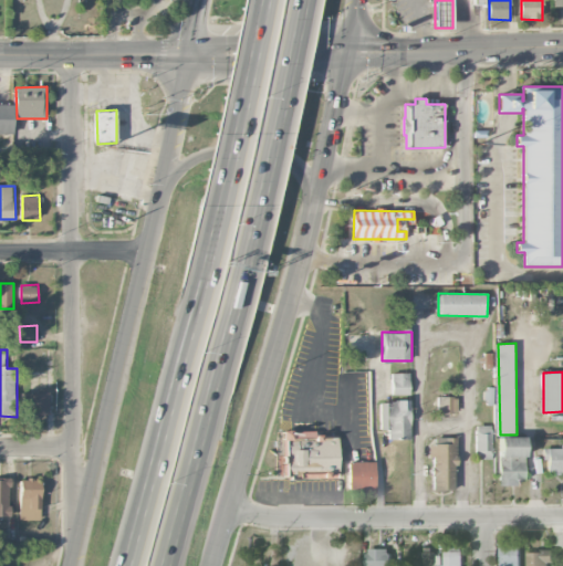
[(394,373),(393,395),(410,395),(412,374),(394,373)]
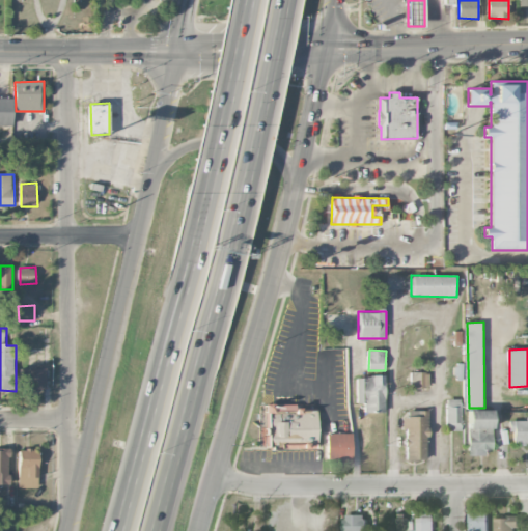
[(48,367),(21,366),(21,390),(47,390),(48,367)]
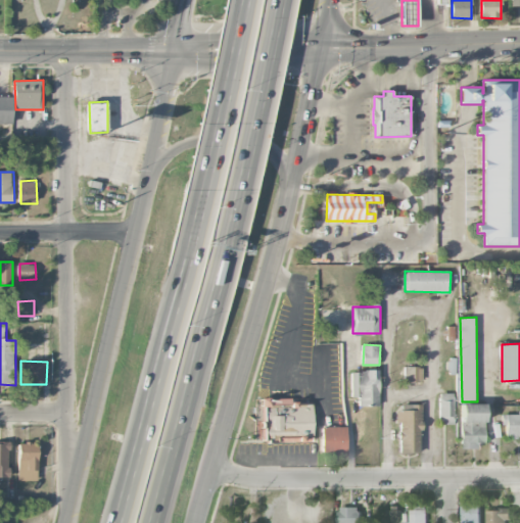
[(406,381),(424,382),(424,367),(407,366),(406,381)]
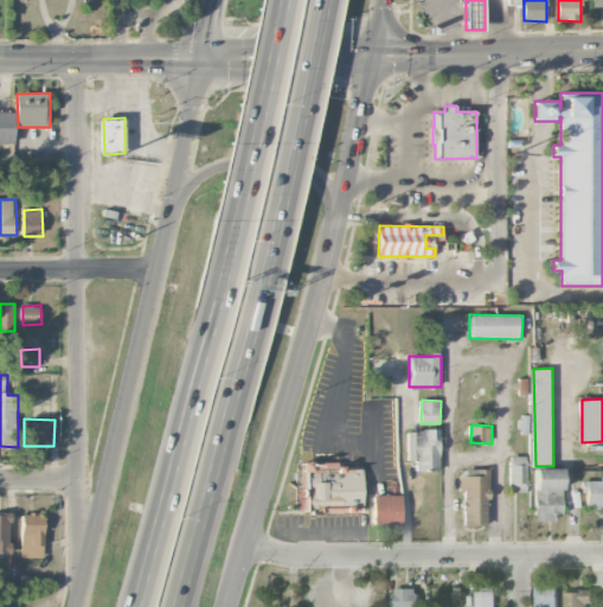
[(409,461),(417,461),(417,472),(442,471),(441,430),(409,430),(409,461)]
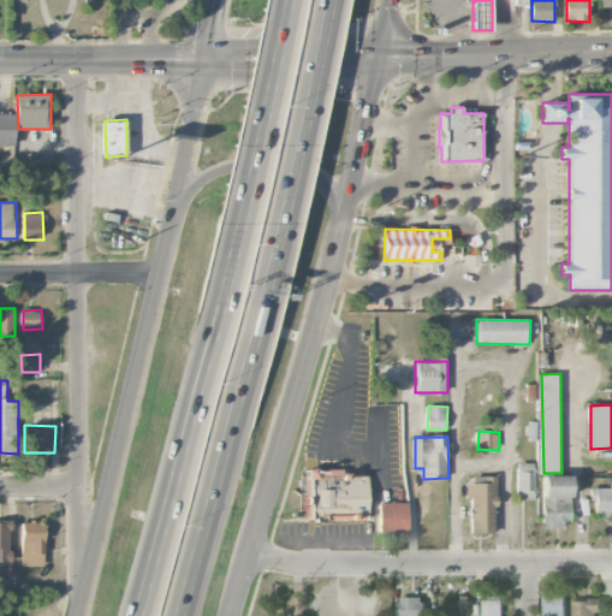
[(518,463),(520,499),(536,499),(535,463),(518,463)]
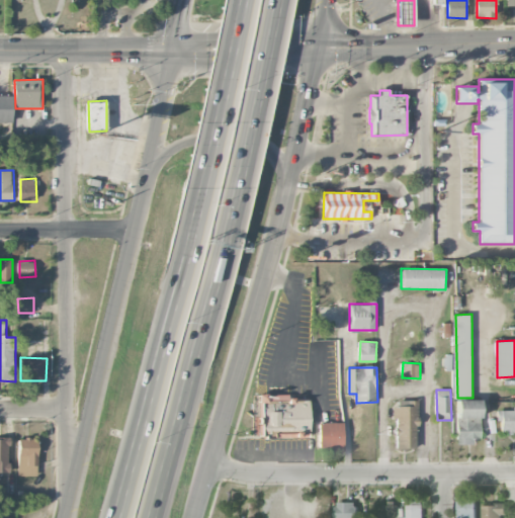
[(261,436),(268,436),(268,439),(276,439),(276,437),(297,437),(297,439),(303,439),(303,437),(310,437),(310,434),(312,434),(311,401),(310,401),(310,399),(268,399),(268,395),(260,395),(261,436)]
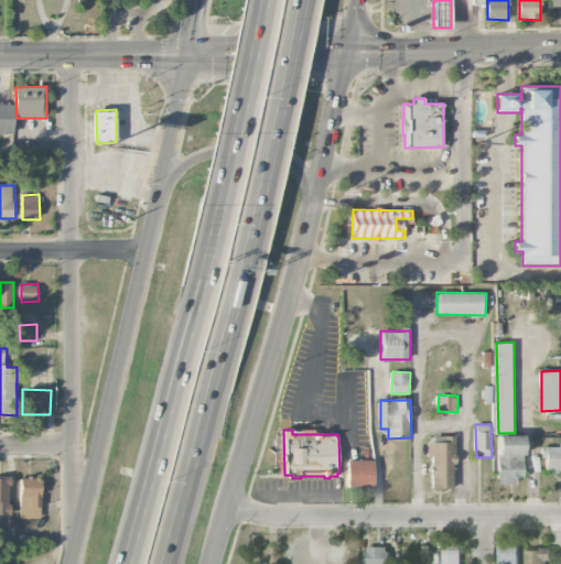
[(456,436),(432,435),(431,489),(455,489),(456,436)]
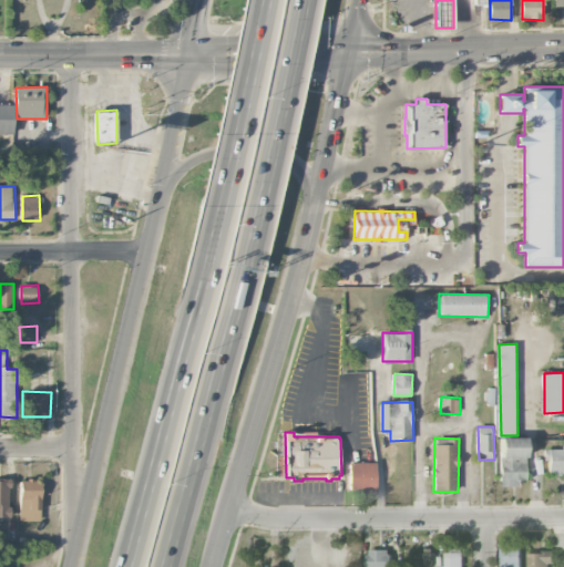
[(527,485),(527,437),(501,437),(502,485),(527,485)]
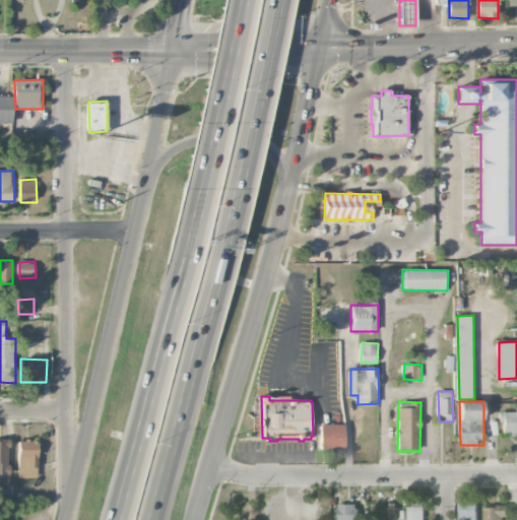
[(516,411),(503,412),(504,435),(516,434),(516,411)]
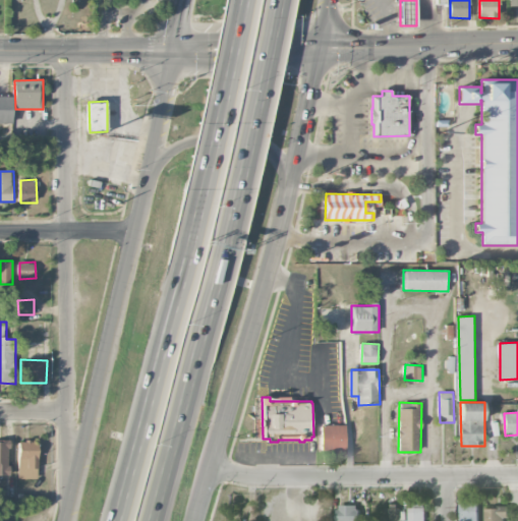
[(347,424),(323,425),(323,454),(347,454),(347,424)]
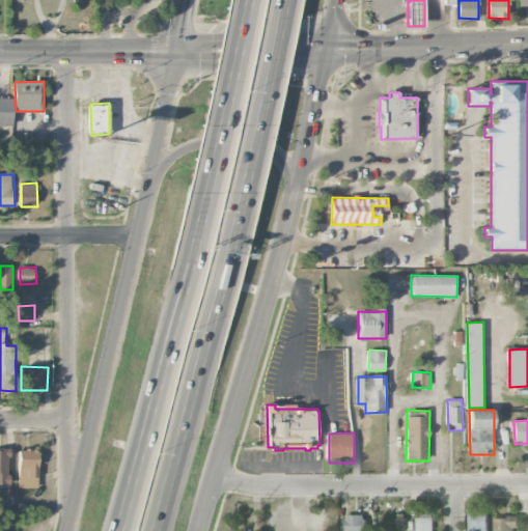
[(0,448),(0,484),(10,484),(10,449),(0,448)]
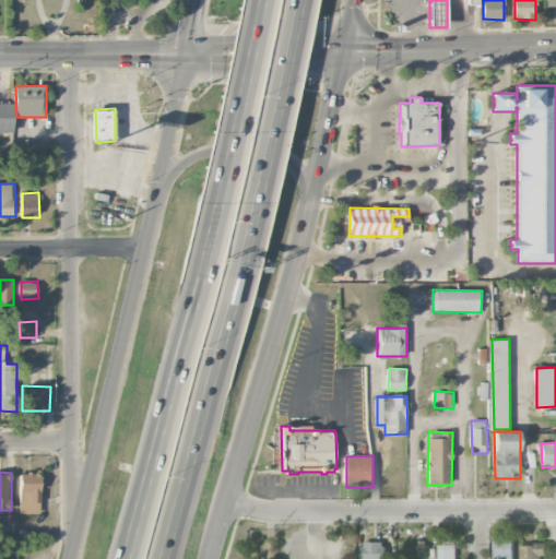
[(22,473),(21,513),(42,514),(42,473),(22,473)]
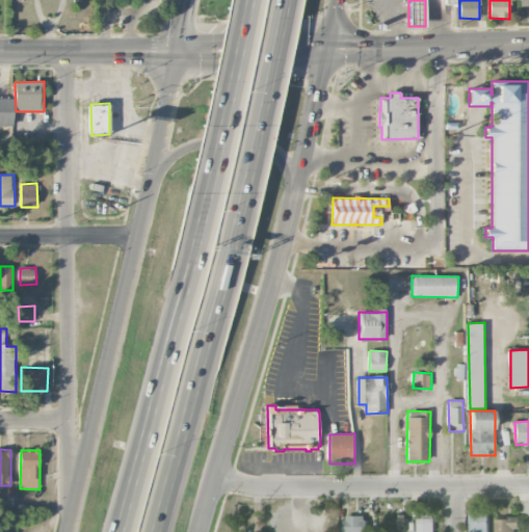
[(492,531),(492,512),(474,512),(474,531),(492,531)]
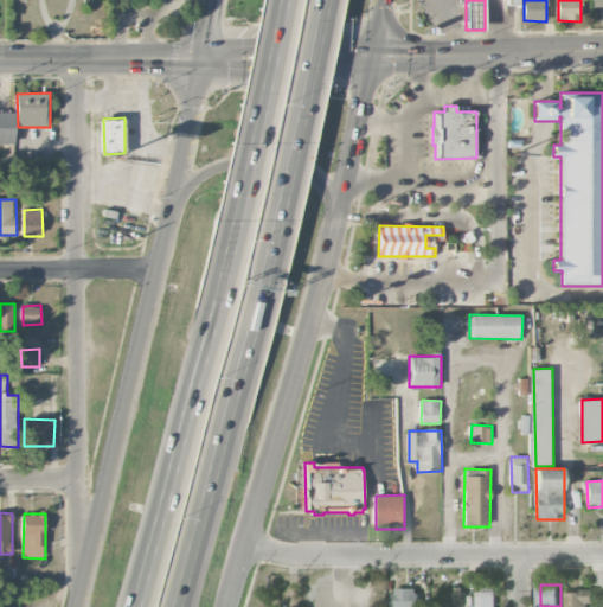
[(480,606),(499,606),(500,587),(481,587),(480,606)]
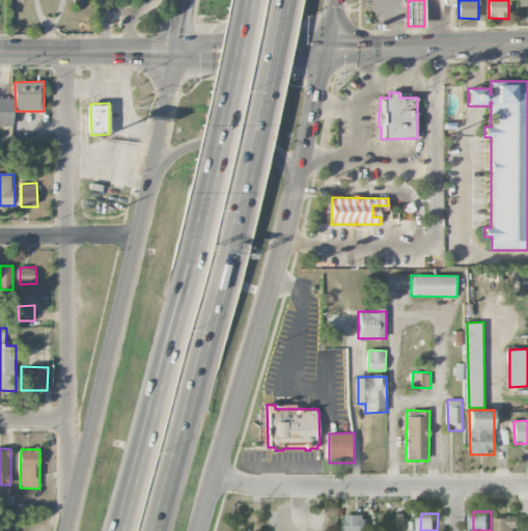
[(370,530),(370,514),(348,514),(348,530),(370,530)]
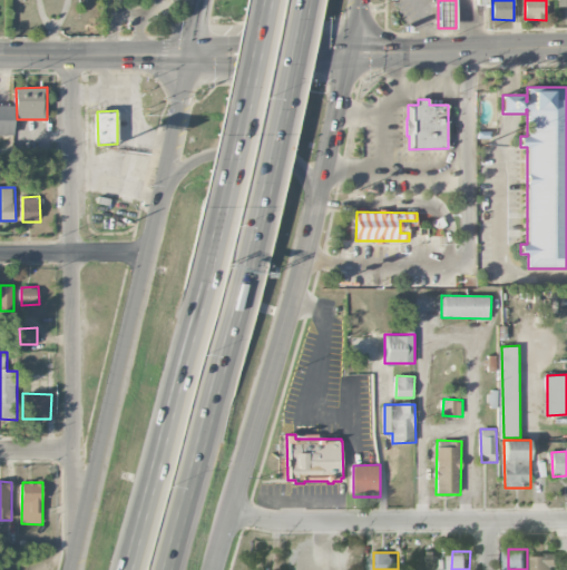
[(535,569),(558,569),(558,566),(561,566),(561,554),(535,556),(535,569)]
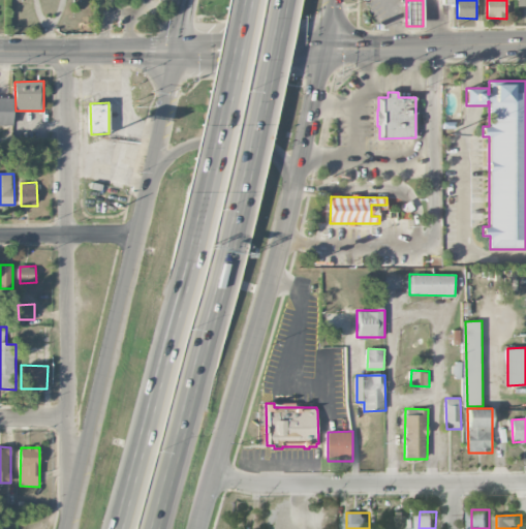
[(409,528),(409,516),(397,516),(397,523),(390,523),(389,528),(409,528)]
